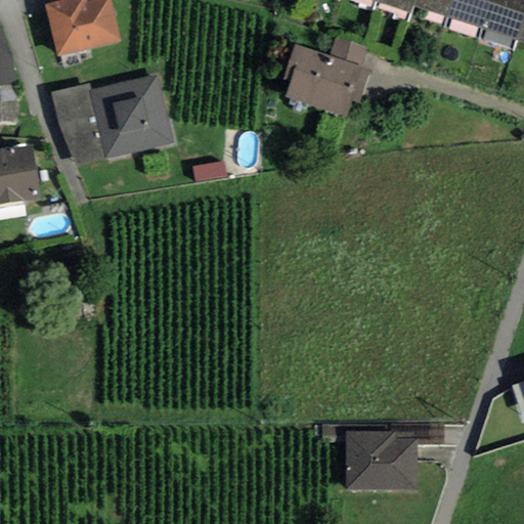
[(57,57),(120,42),(108,0),(94,0),(87,2),(86,0),(67,0),(52,4),(44,6),(46,12),(57,57)]
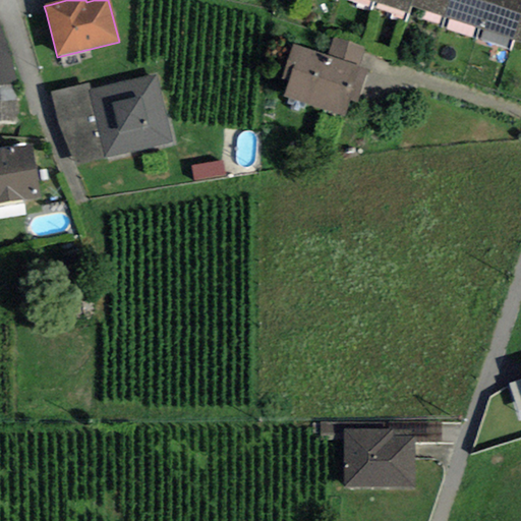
[(371,0),(371,2),(406,13),(409,4),(410,0),(371,0)]
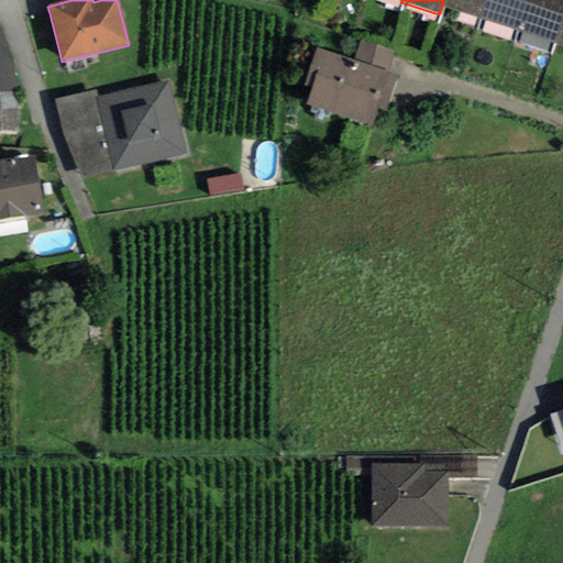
[(443,0),(442,4),(479,18),(485,0),(443,0)]
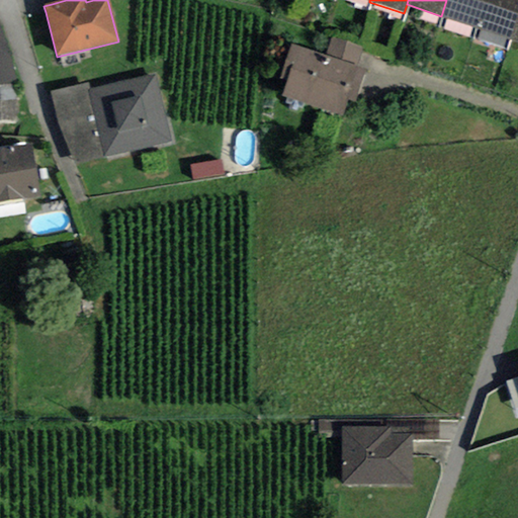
[(446,0),(441,16),(475,27),(483,0),(446,0)]
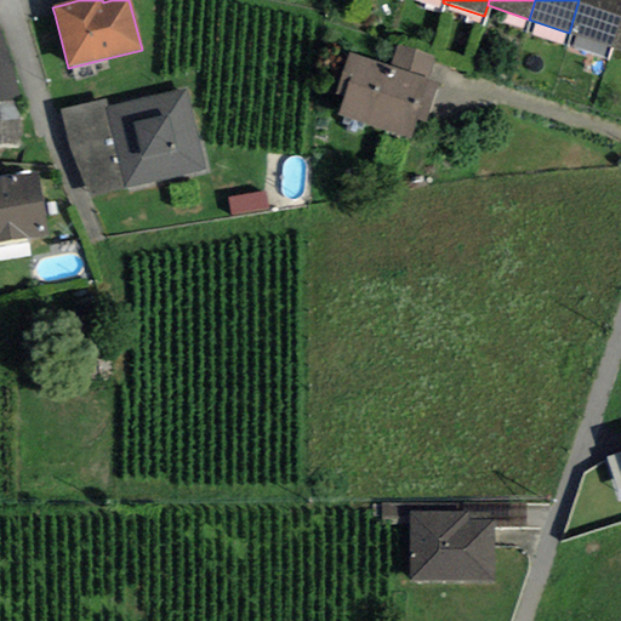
[(620,0),(579,0),(569,33),(609,45),(620,7),(620,0)]
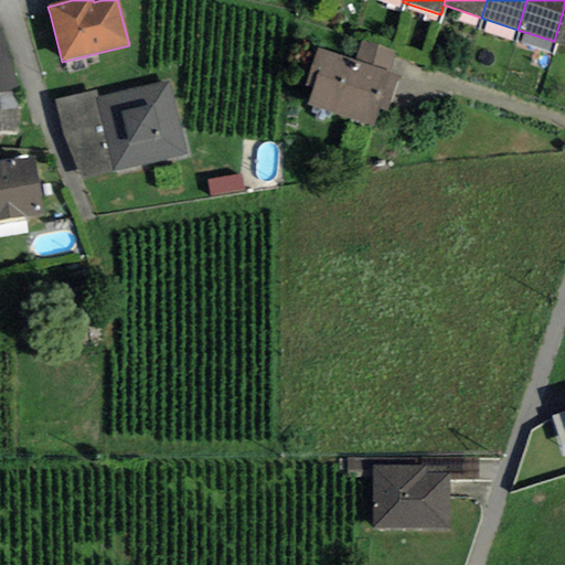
[(564,44),(564,7),(554,41),(564,44)]
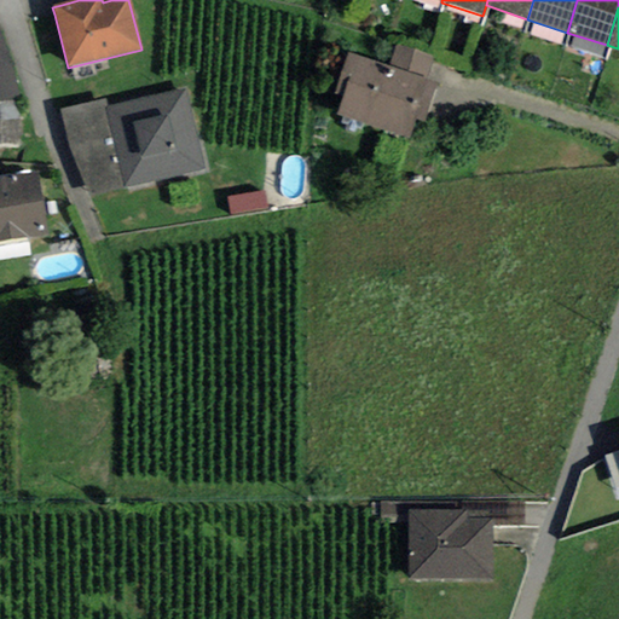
[(0,36),(0,145),(19,145),(18,94),(19,93),(0,36)]
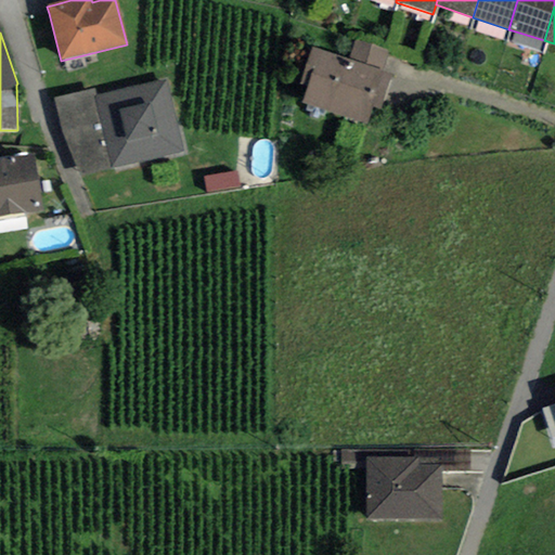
[(349,60),(383,71),(388,51),(356,40),(349,60)]
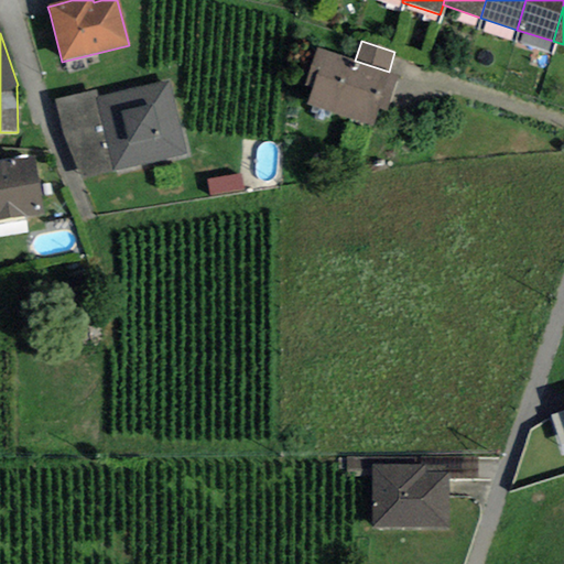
[(372,126),(378,109),(387,111),(399,75),(389,72),(355,61),(317,47),(305,84),(313,87),(306,105),(372,126)]
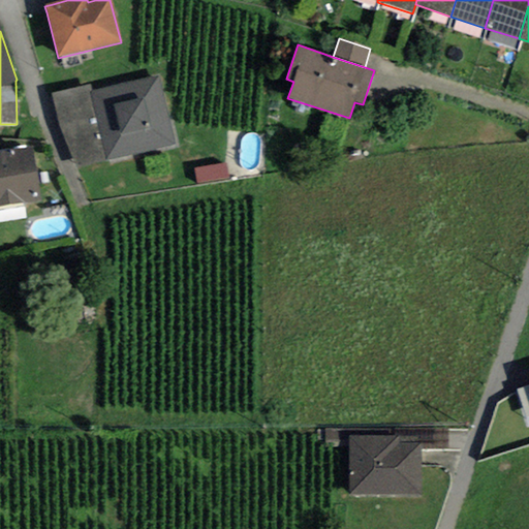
[(176,145),(157,76),(93,93),(90,84),(51,92),(61,133),(76,169),(106,163),(176,145)]
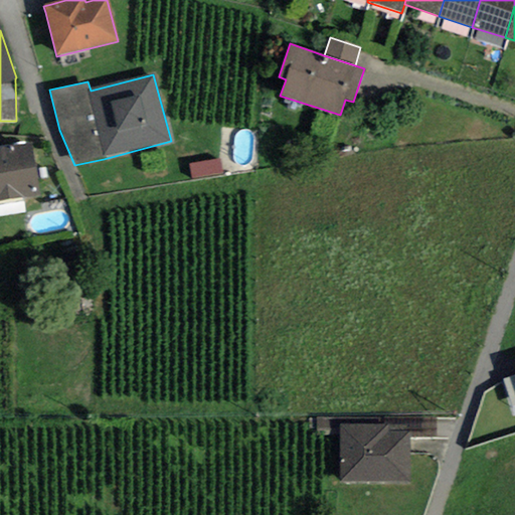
[(0,201),(40,195),(32,142),(0,147),(0,201)]
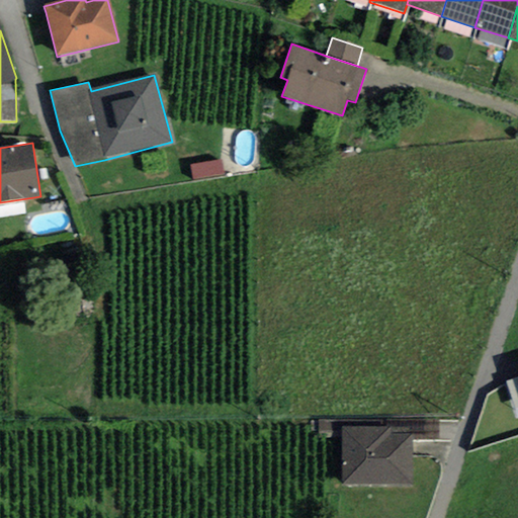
[(194,180),(224,174),(221,159),(191,165),(194,180)]
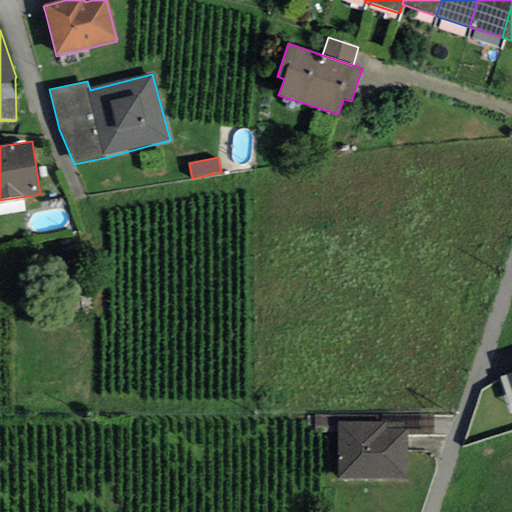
[(511,409),(511,408),(511,373),(501,377),(511,409)]
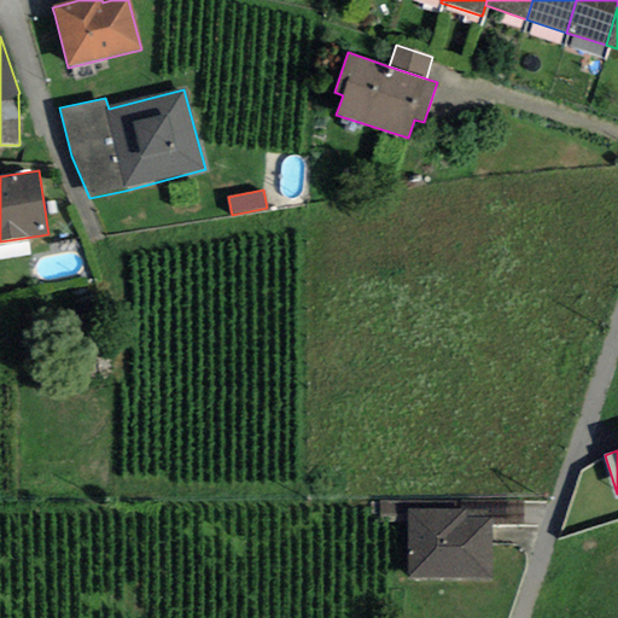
[(408,578),(491,578),(493,519),(467,519),(467,511),(408,511),(408,578)]
